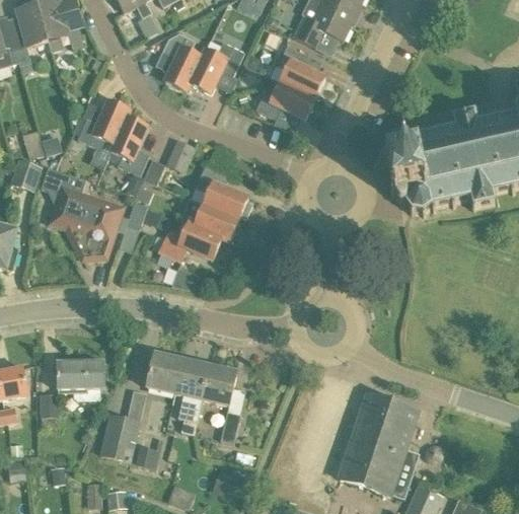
[(38,2),(48,41),(49,41),(51,51),(63,48),(61,38),(69,34),(72,48),(83,45),(79,26),(83,24),(76,0),(46,0),(38,2)]
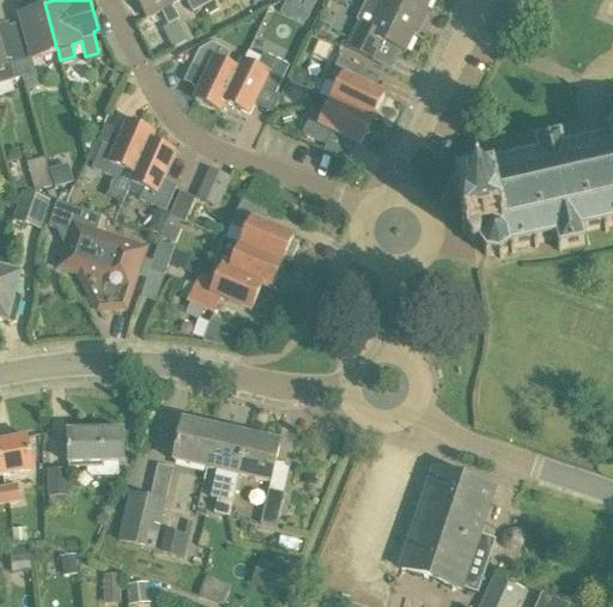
[(180,14),(171,0),(139,0),(146,13),(161,6),(168,20),(162,24),(173,44),(187,36),(176,16),(180,14)]
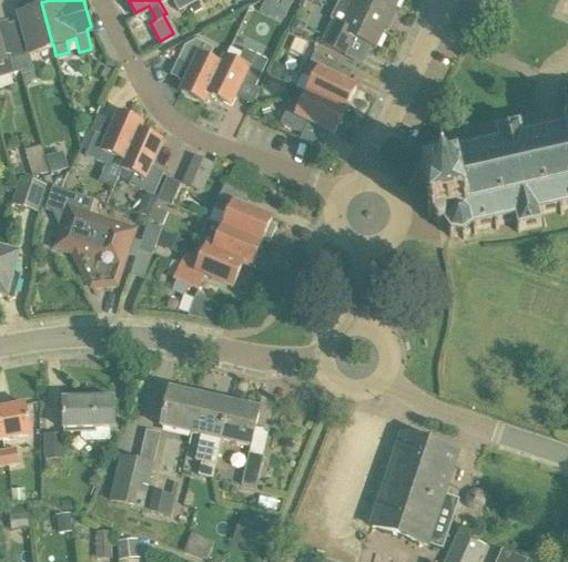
[(280,0),(280,1),(276,11),(284,16),(291,0),(280,0)]
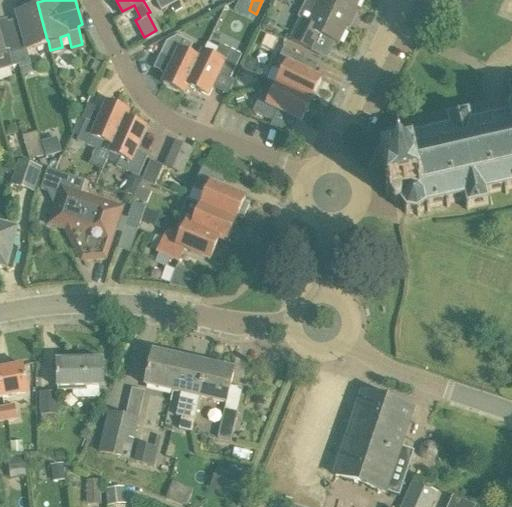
[(338,40),(351,15),(320,0),(318,0),(308,19),(298,14),(288,36),(313,48),(321,31),(338,40)]
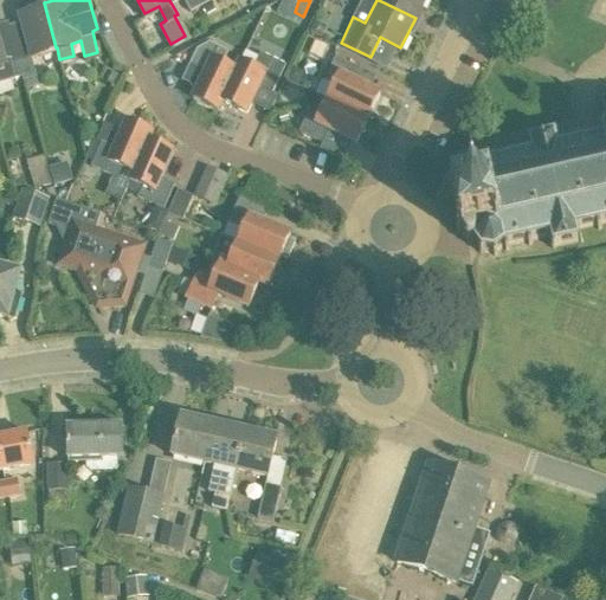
[(379,0),(416,18),(424,0),(379,0)]
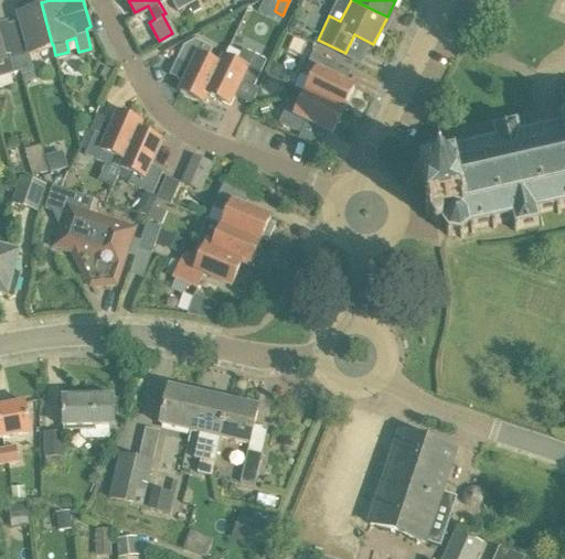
[(29,51),(52,44),(41,2),(40,3),(41,7),(19,13),(27,43),(16,45),(21,67),(20,67),(23,78),(35,75),(34,68),(29,51)]
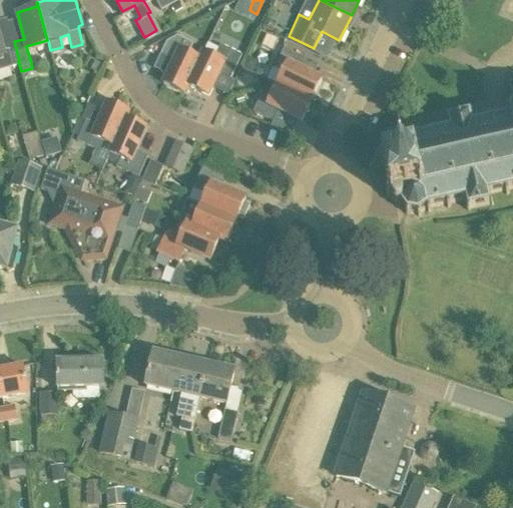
[(19,61),(14,41),(3,44),(0,32),(0,65),(18,61),(19,61)]
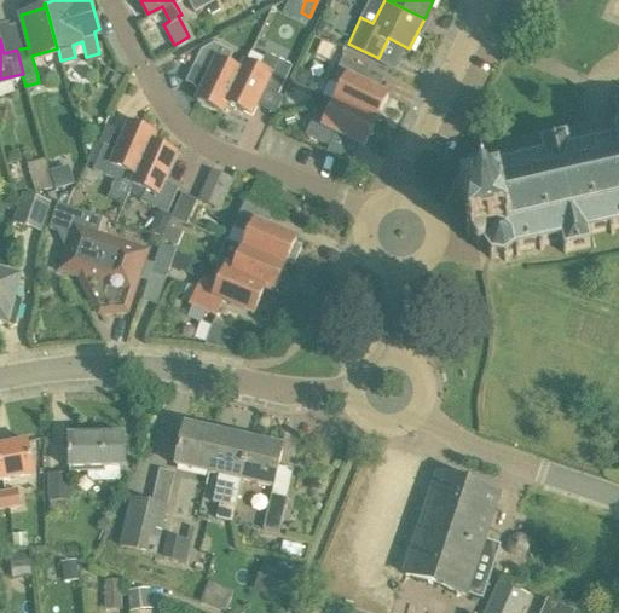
[(242,67),(241,67),(227,59),(233,48),(214,39),(201,46),(194,62),(209,69),(196,96),(223,108),(226,99),(242,67)]
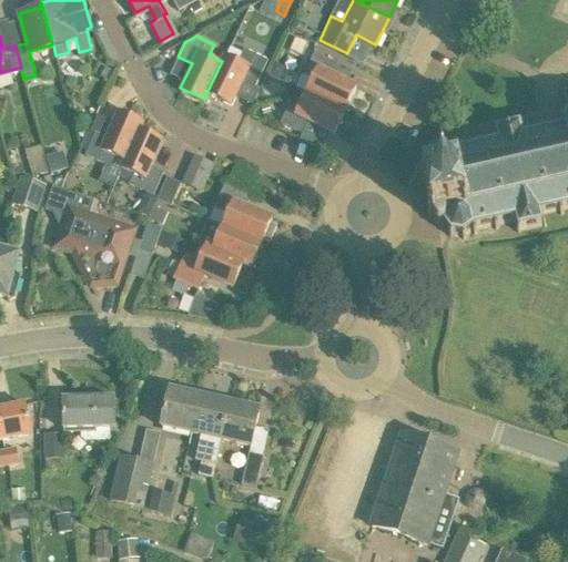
[(208,91),(231,102),(243,78),(255,83),(267,57),(243,44),(237,59),(225,53),(221,61),(222,61),(208,91)]
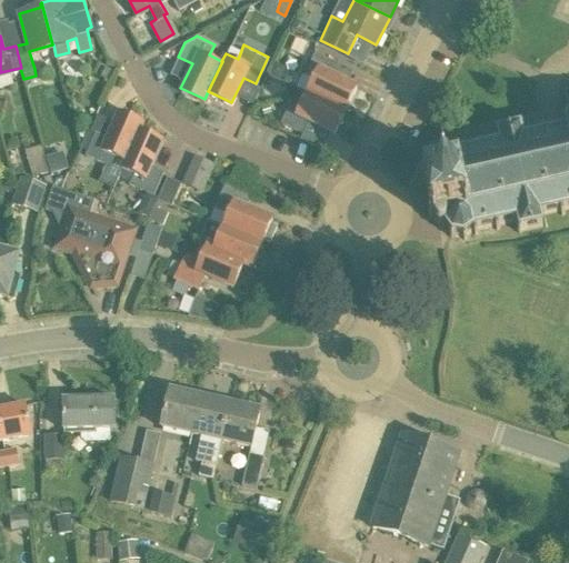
[(308,89),(346,107),(357,84),(331,71),(338,60),(316,49),(305,71),(315,76),(308,89)]
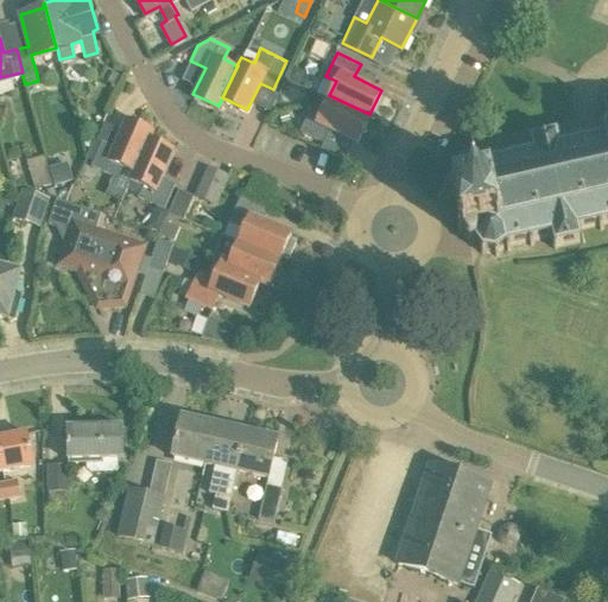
[(607,93),(603,94),(607,115),(607,120),(603,130),(603,131),(601,132),(561,140),(557,130),(530,135),(532,147),(487,157),(475,156),(463,163),(461,182),(458,183),(460,189),(450,191),(450,195),(456,194),(460,209),(462,225),(457,226),(458,228),(468,226),(482,246),(496,248),(506,242),(552,232),(555,244),(582,236),(580,225),(607,217),(607,93)]
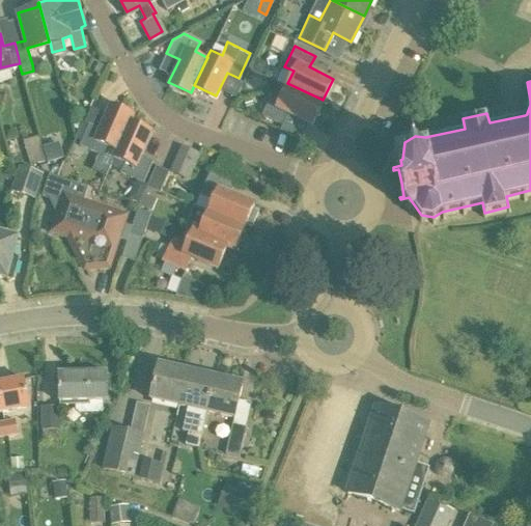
[(311,122),(323,100),(287,83),(281,95),(272,90),(261,112),(282,121),(288,111),(311,122)]
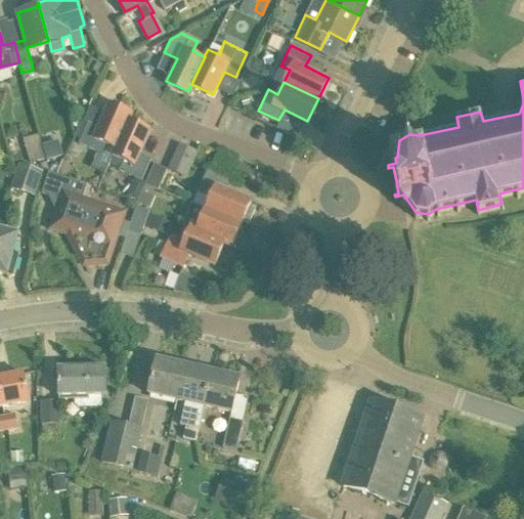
[(127,117),(129,118),(132,111),(110,100),(99,124),(88,119),(79,140),(99,149),(103,140),(115,145),(127,117)]
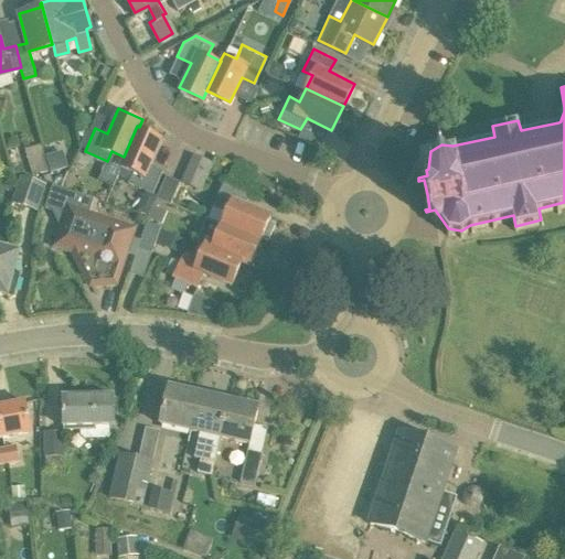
[(161,137),(139,127),(137,126),(124,157),(120,164),(132,170),(128,180),(152,191),(162,168),(150,162),(161,137)]
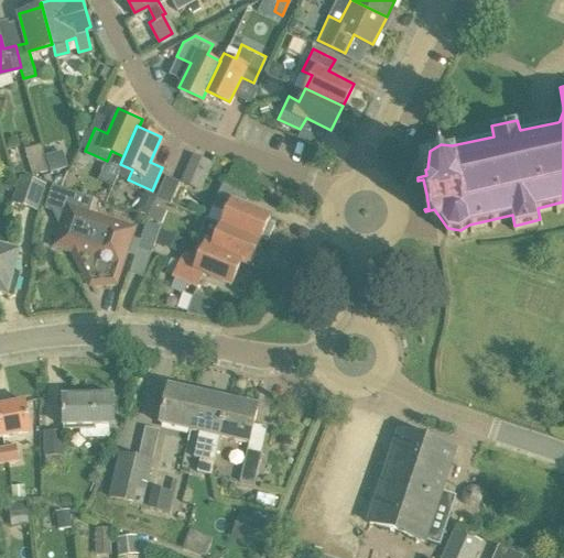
[(31,172),(49,167),(42,140),(24,145),(31,172)]
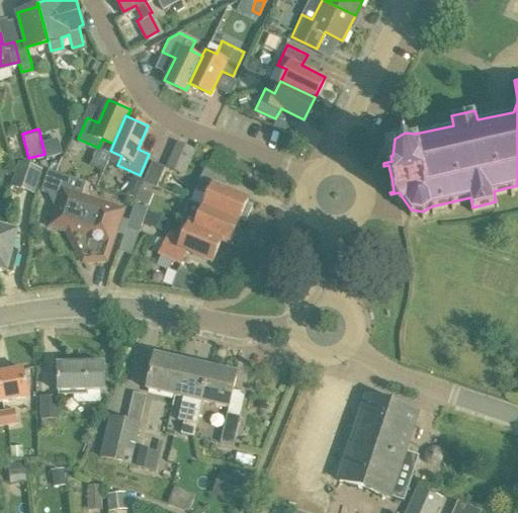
[(62,151),(58,135),(41,140),(47,155),(62,151)]
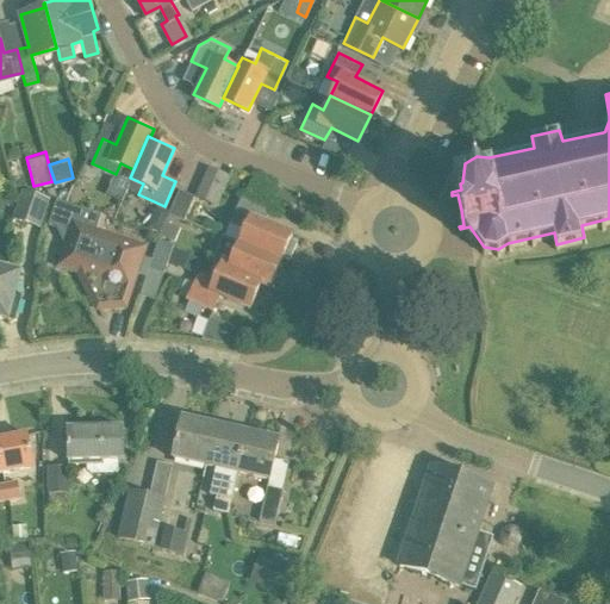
[(68,199),(82,194),(78,178),(63,182),(68,199)]
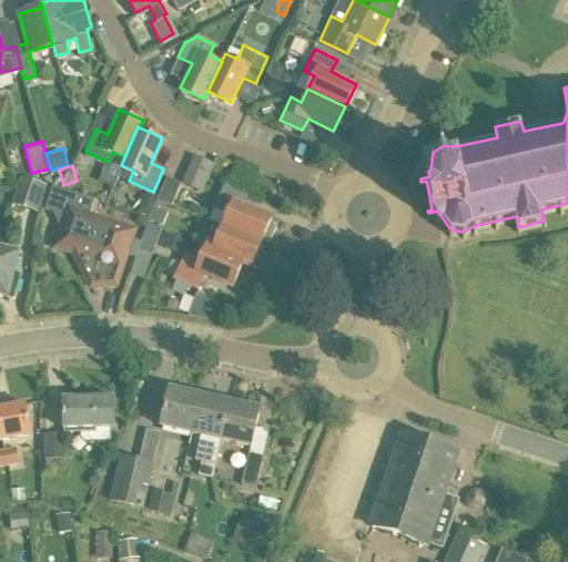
[(38,208),(47,182),(19,173),(11,200),(38,208)]
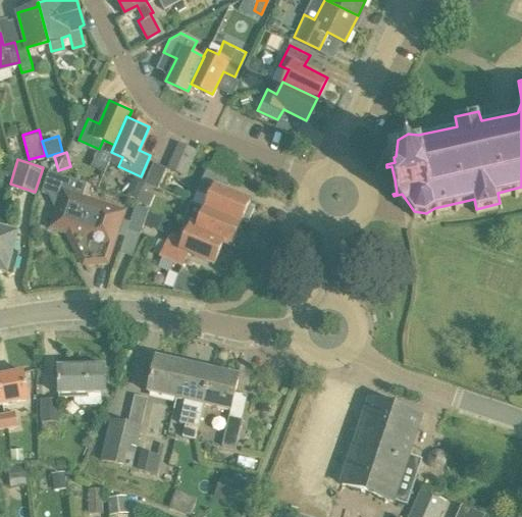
[(157,186),(166,165),(153,159),(144,181),(157,186)]
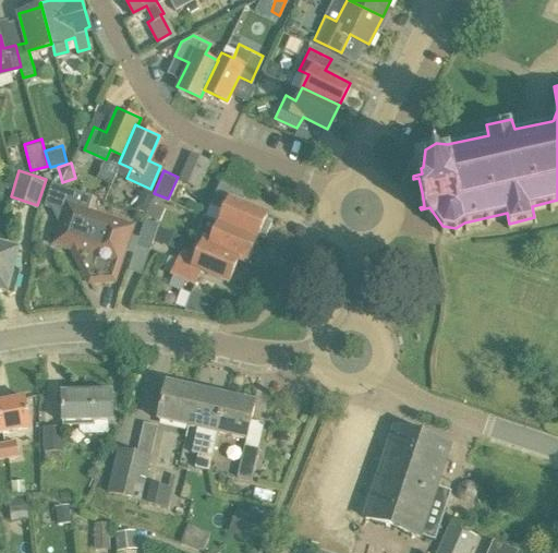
[(219,219),(257,236),(258,231),(264,235),(271,218),(265,216),(267,212),(242,201),(247,189),(220,178),(211,200),(225,206),(219,219)]
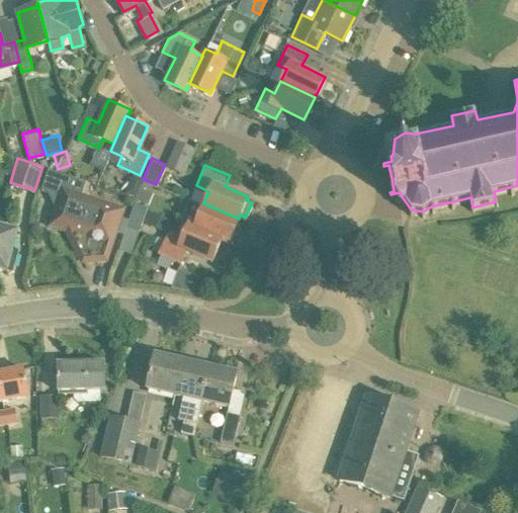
[(125,225),(128,218),(120,216),(123,206),(82,192),(86,179),(48,166),(40,187),(47,189),(56,205),(51,221),(68,226),(84,259),(106,258),(116,229),(124,232),(127,225),(125,225)]
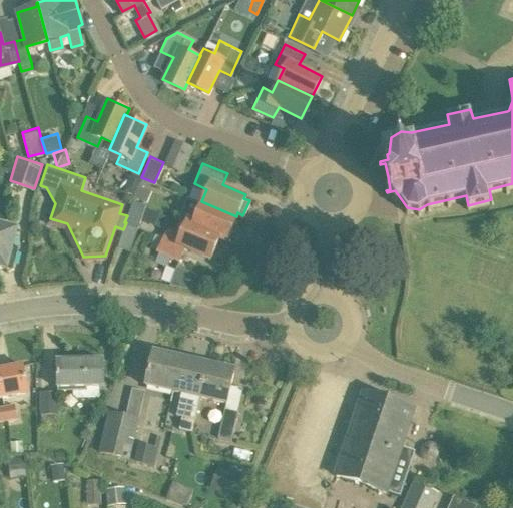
[(146,200),(151,189),(137,183),(132,194),(146,200)]
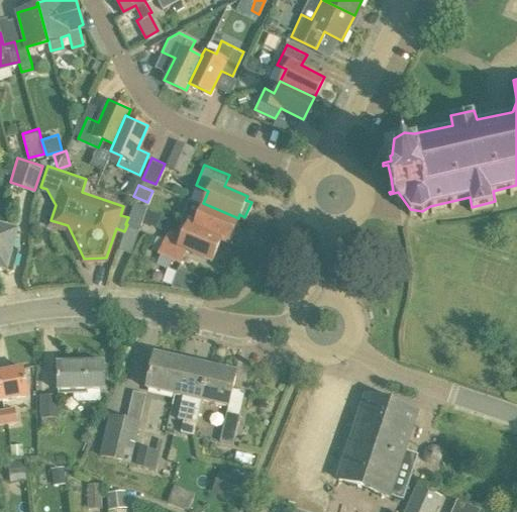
[(203,203),(189,197),(179,219),(221,237),(228,241),(238,218),(203,203)]
